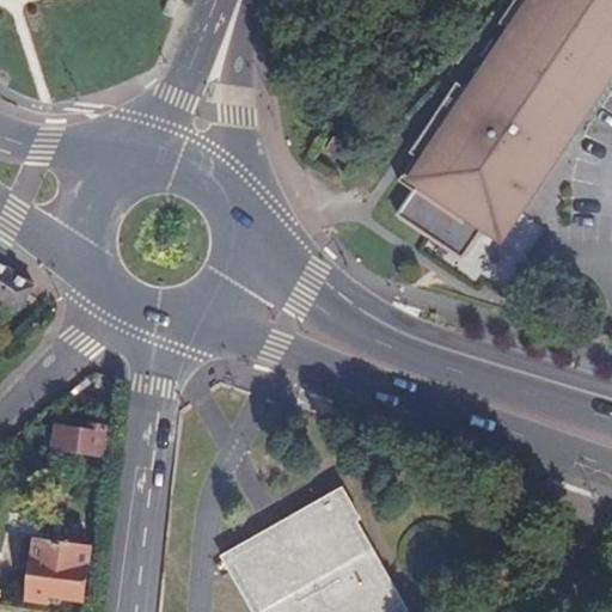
[(611,0),(512,0),(496,24),(503,29),(463,87),(454,83),(407,153),(411,157),(396,181),(410,191),(395,215),(460,258),(482,227),(499,238),(611,68),(611,0)]
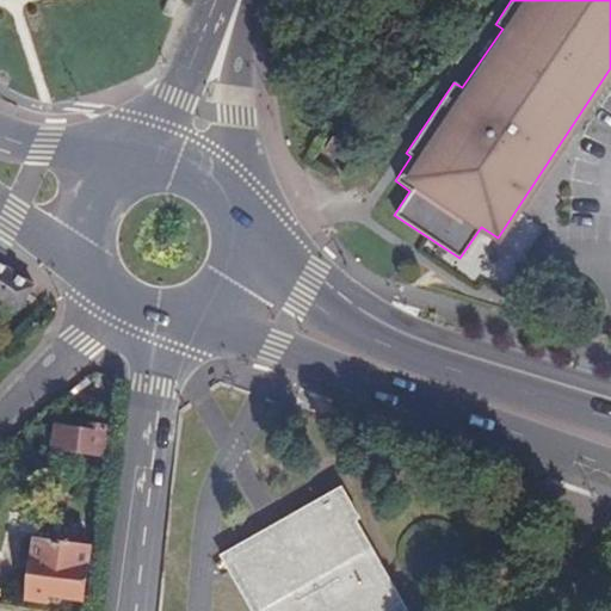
[(0,298),(22,313),(37,288),(0,264),(0,298)]
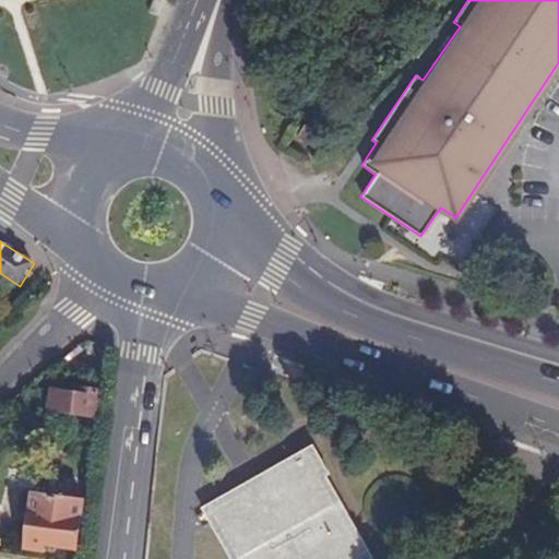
[(57,393),(55,413),(97,420),(102,392),(85,390),(83,397),(57,393)]
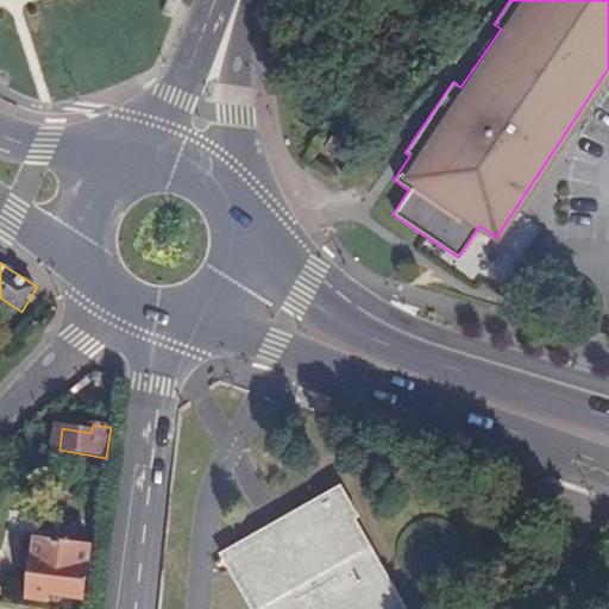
[(280,527),(225,559),(252,608),(407,608),(356,522),(360,520),(344,490),(280,527)]
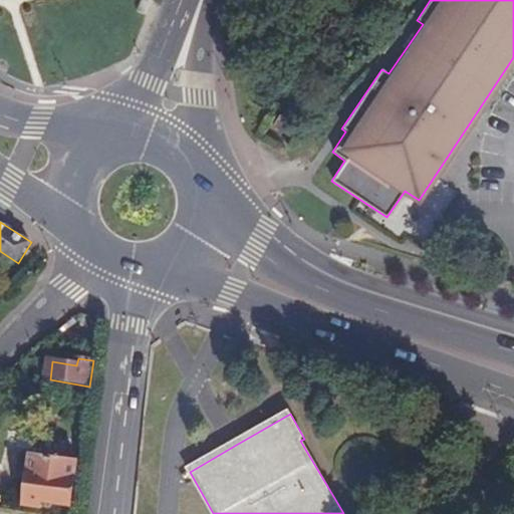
[(42,501),(72,506),(79,460),(33,454),(26,505),(40,507),(42,501)]
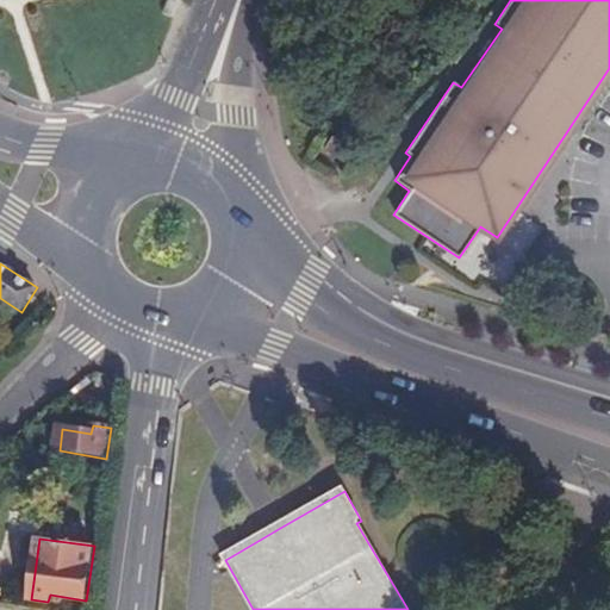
All buildings are outlined.
